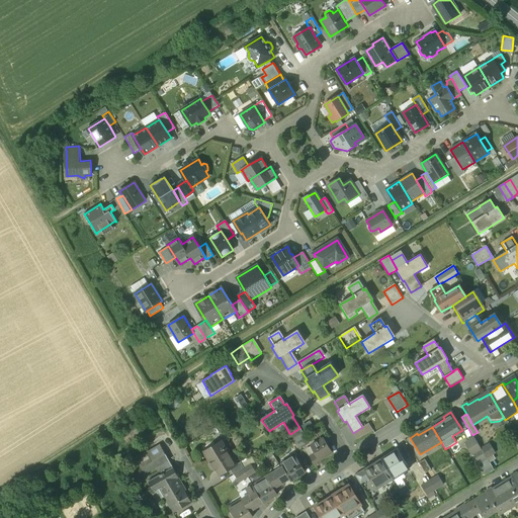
[(299,428),(290,434),(289,433),(285,436),(288,442),(303,434),(299,428)]
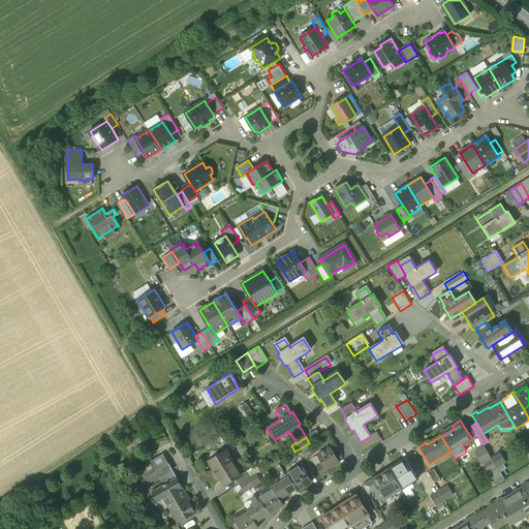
[(339,464),(330,449),(318,457),(322,465),(327,471),(339,464)]
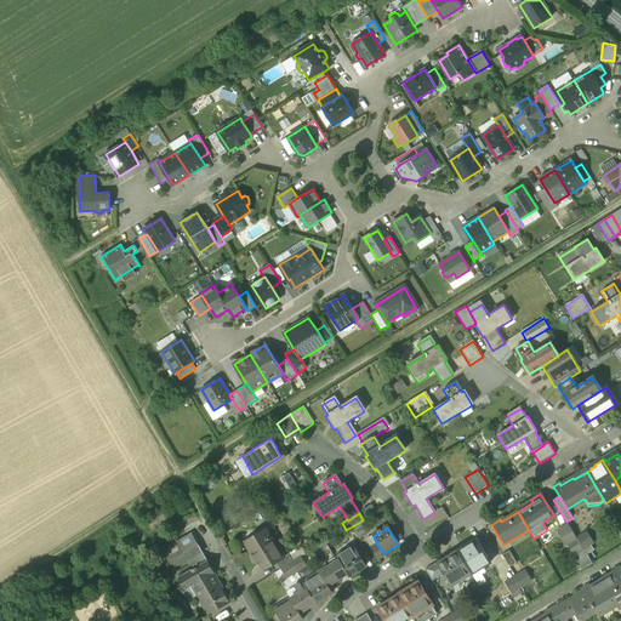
[(569,528),(558,534),(565,545),(576,537),(569,528)]
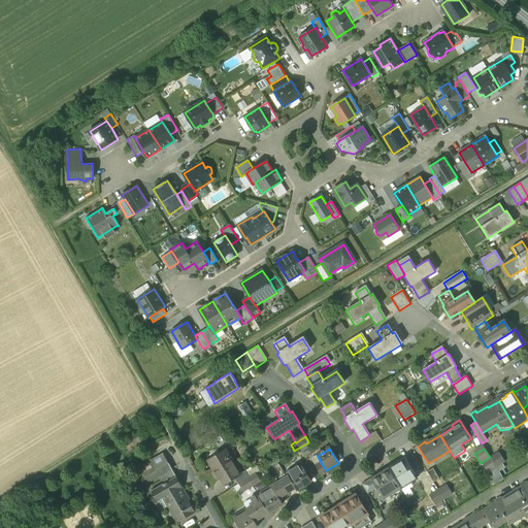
[(240,475),(228,454),(223,452),(220,454),(218,457),(219,459),(209,464),(213,469),(212,474),(216,479),(219,481),(222,480),(225,485),(234,479),(240,475)]
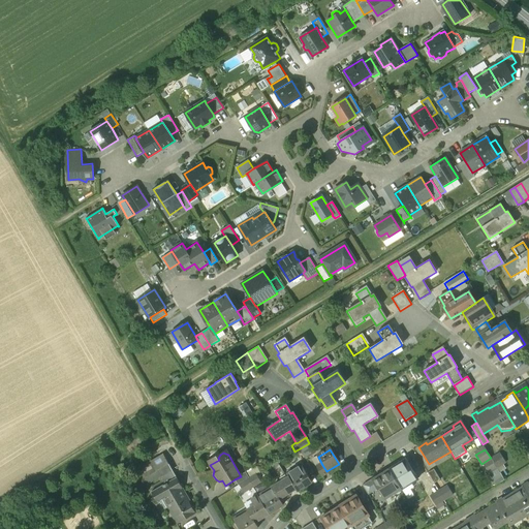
[(163,455),(139,468),(142,472),(131,478),(137,491),(162,476),(173,470),(163,455)]
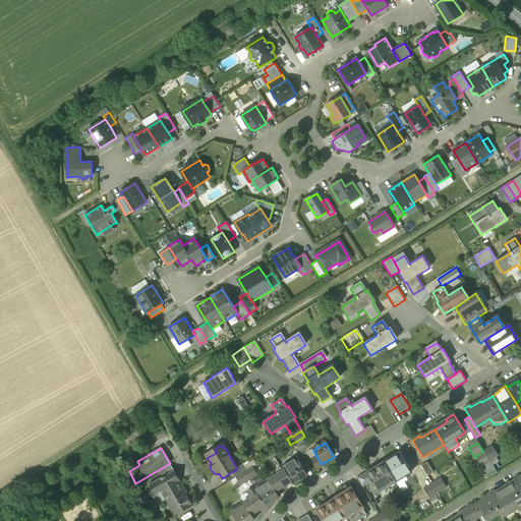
[(493,448),(484,453),(489,461),(498,456),(493,448)]
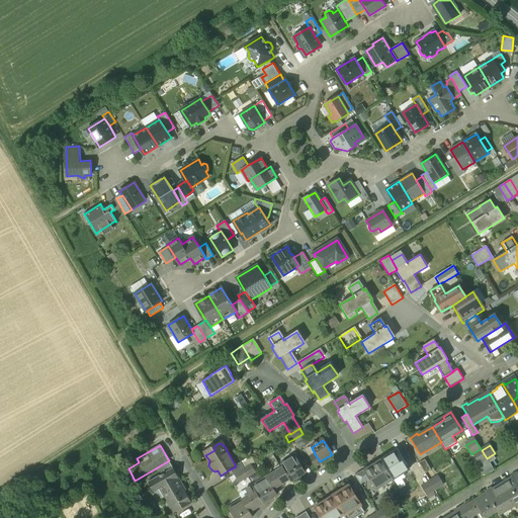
[(409,469),(398,450),(380,460),(393,480),(400,476),(400,475),(409,469)]
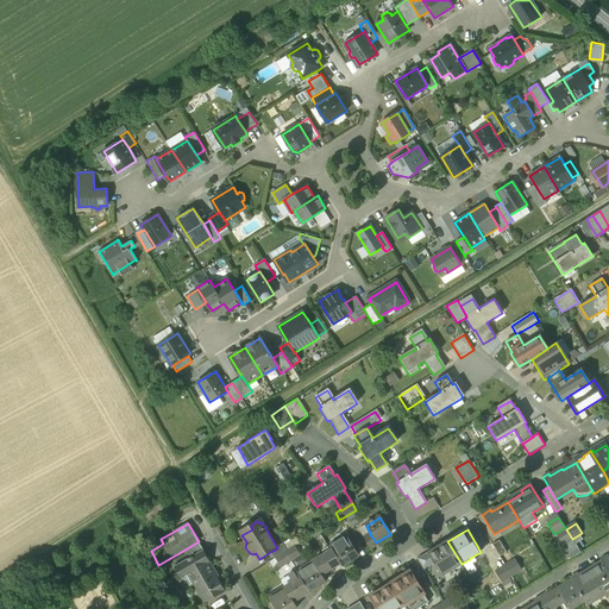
[(572,539),(566,529),(556,535),(562,545),(572,539)]
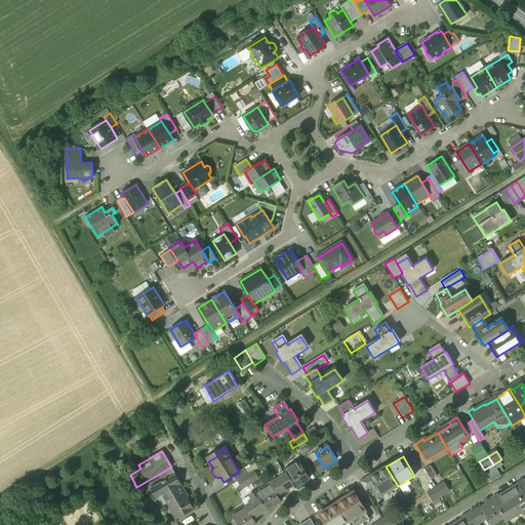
[(283,471),(277,460),(272,463),(278,474),(283,471)]
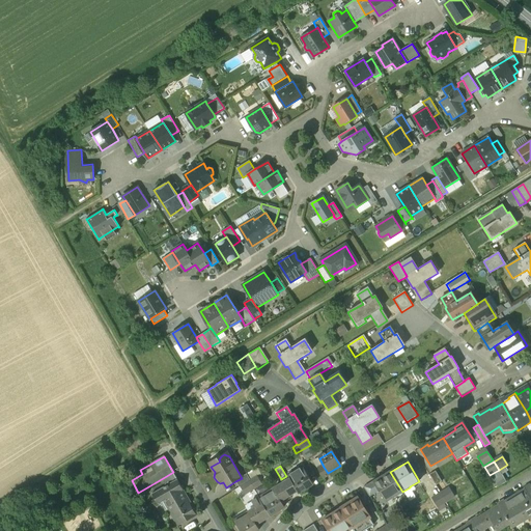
[(302,467),(289,475),(288,474),(287,474),(289,478),(282,482),(282,483),(283,483),(289,494),(297,488),(299,493),(313,483),(302,466),(301,467),(302,467)]
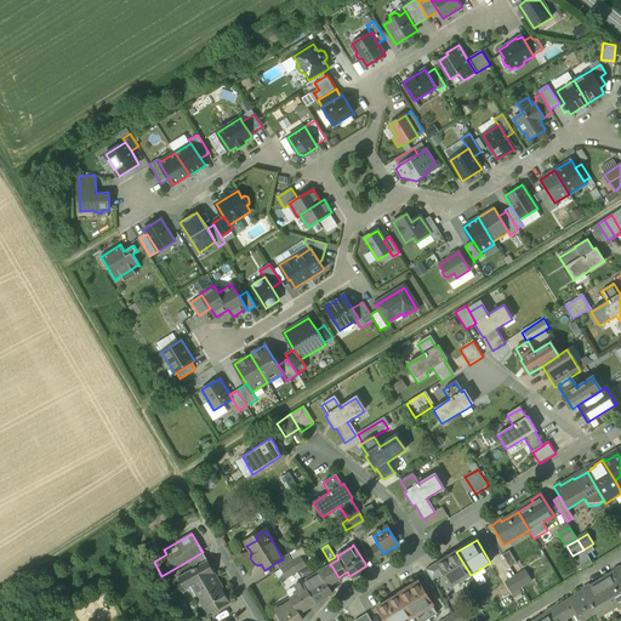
[(379,546),(372,548),(379,560),(386,557),(383,553),(379,546)]
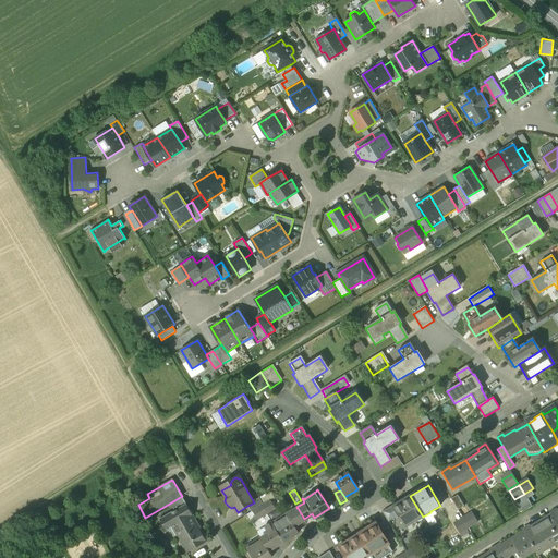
[(182,496),(171,502),(174,510),(186,502),(182,496)]
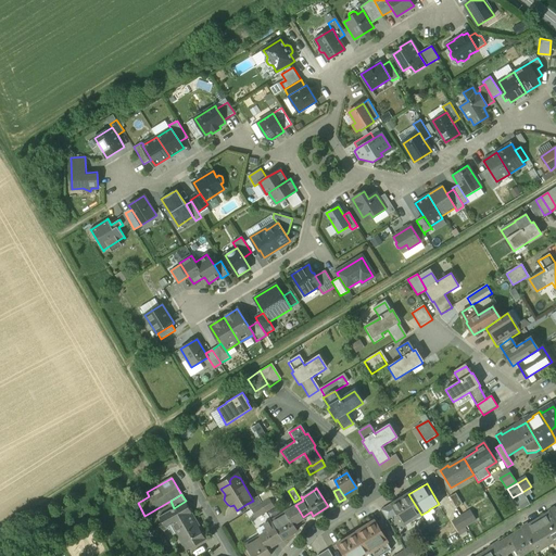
[(421,515),(408,494),(391,504),(403,525),(414,518),(415,519),(421,515)]
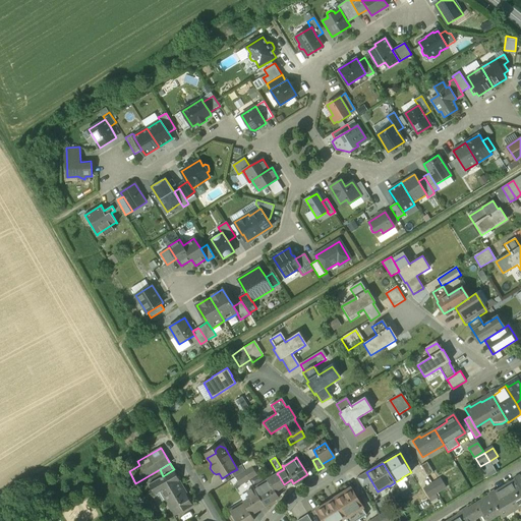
[(426,463),(421,466),(428,477),(433,473),(426,463)]
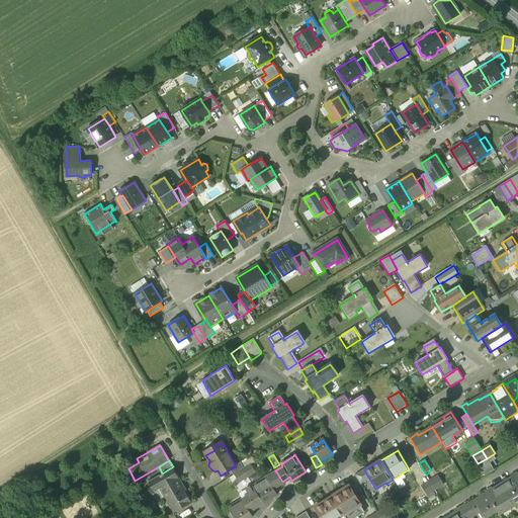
[(236,466),(230,469),(233,475),(234,475),(243,469),(244,468),(241,463),(236,466)]
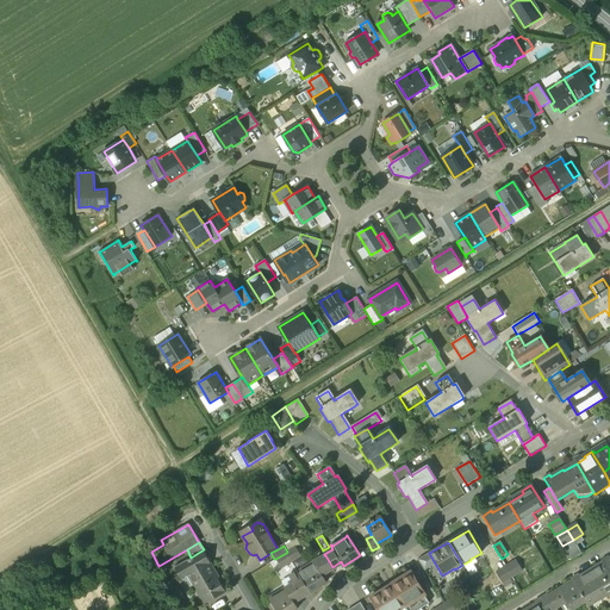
[(287,552),(286,553),(291,561),(300,556),(294,548),(287,552)]
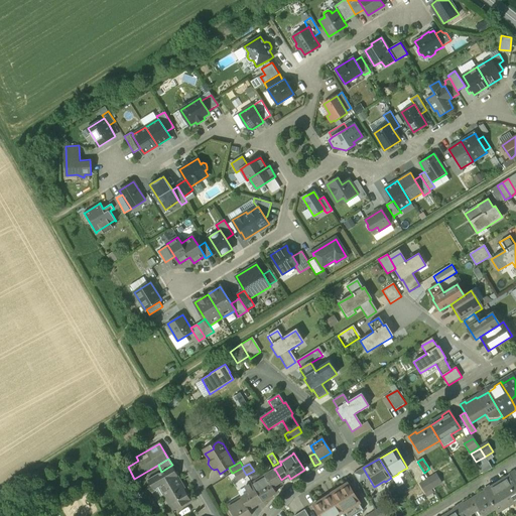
[(192,500),(172,465),(161,472),(148,479),(154,490),(159,487),(160,486),(160,487),(162,486),(168,495),(164,497),(172,511),(192,500)]
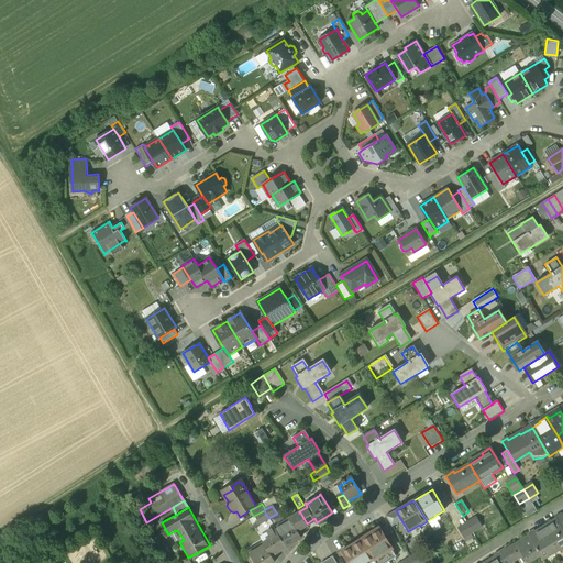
[(268,518),(264,510),(254,516),(260,523),(268,518)]
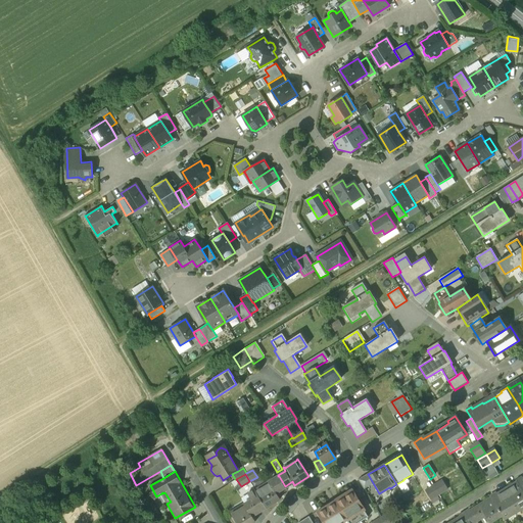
[(279,476),(255,491),(260,497),(266,507),(279,498),(275,492),(285,486),(279,476)]
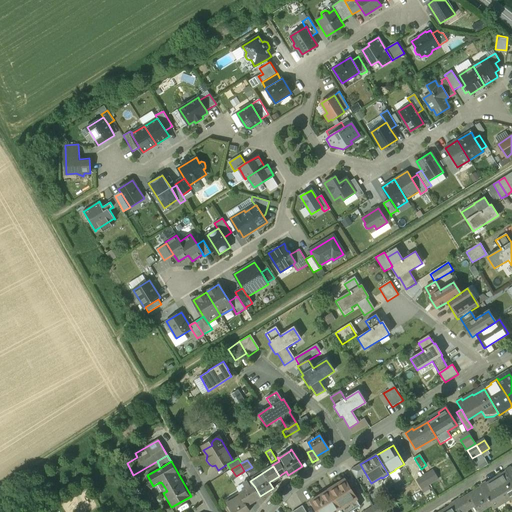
[(433,470),(424,475),(430,484),(438,479),(433,470)]
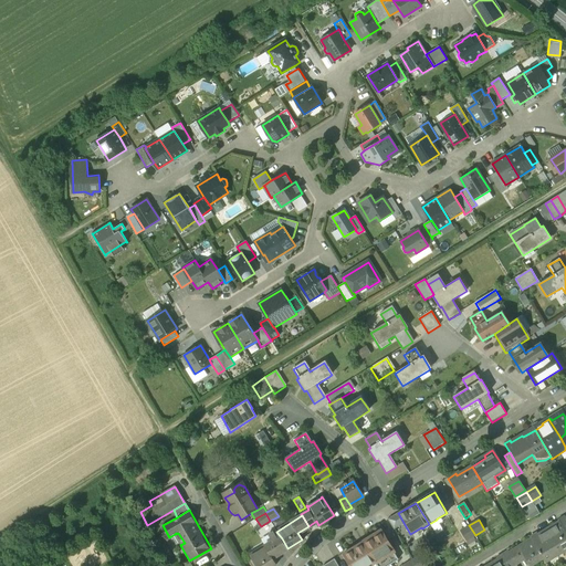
[(565,532),(559,522),(547,530),(547,527),(535,535),(534,533),(530,536),(532,540),(542,556),(545,561),(561,552),(559,551),(565,546),(565,532)]
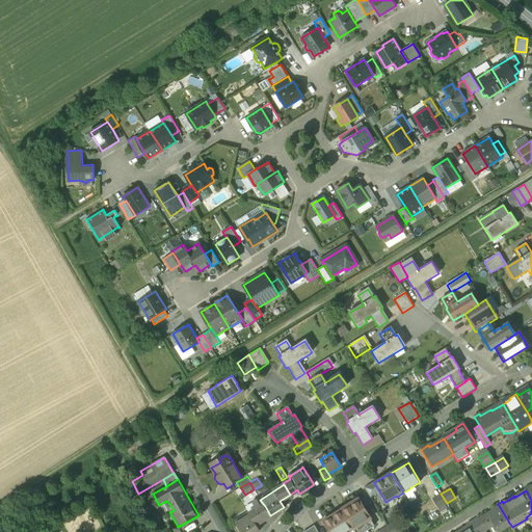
[(441,494),(432,499),(439,508),(447,503),(441,494)]
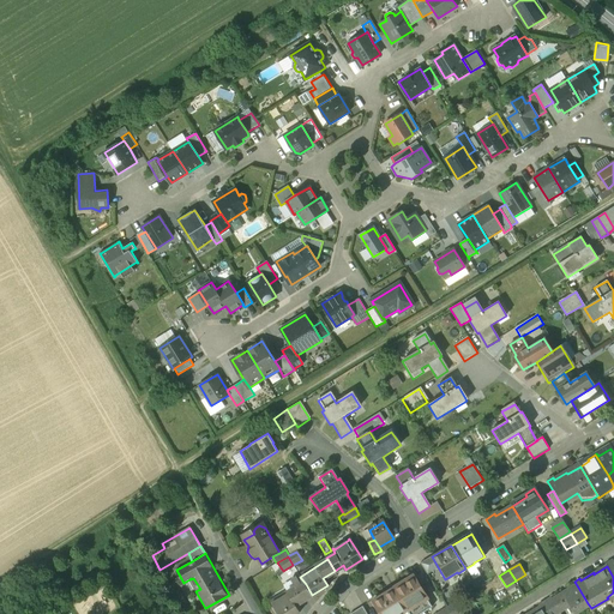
[(296,585),(287,591),(288,594),(272,603),(278,613),(295,613),(299,612),(295,605),(306,597),(300,588),(306,584),(300,577),(299,575),(292,578),(296,585)]
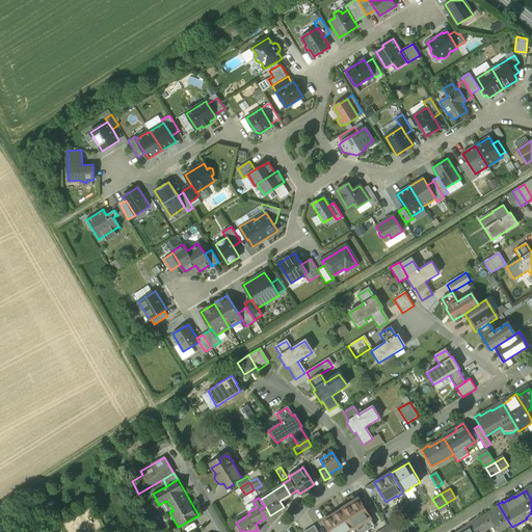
[(357,498),(340,509),(350,526),(354,531),(363,531),(374,525),(357,498)]
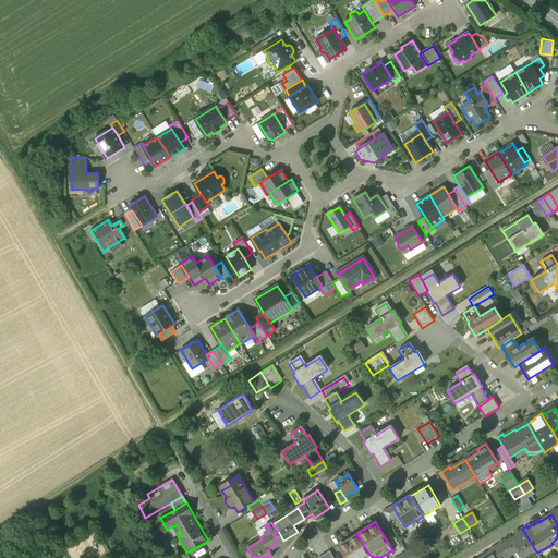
[(283,541),(278,531),(273,534),(278,543),(279,544),(283,541)]
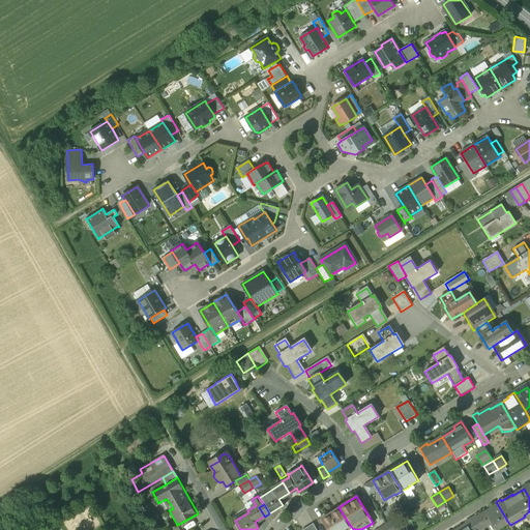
[(507,521),(498,505),(487,511),(487,510),(475,517),(482,528),(482,527),(492,522),(495,528),(507,521)]
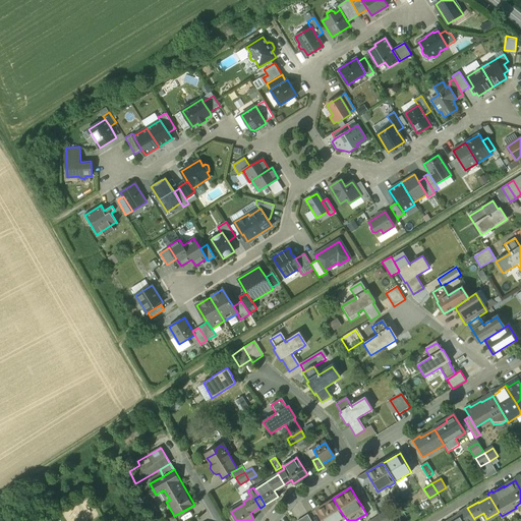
[(343,515),(333,499),(316,509),(324,520),(338,520),(337,519),(343,515)]
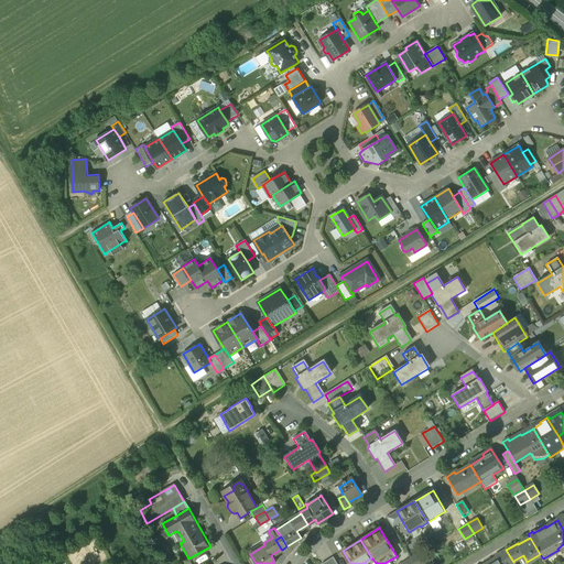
[(506,550),(505,549),(500,551),(508,563),(516,563),(513,561),(513,562),(506,550)]
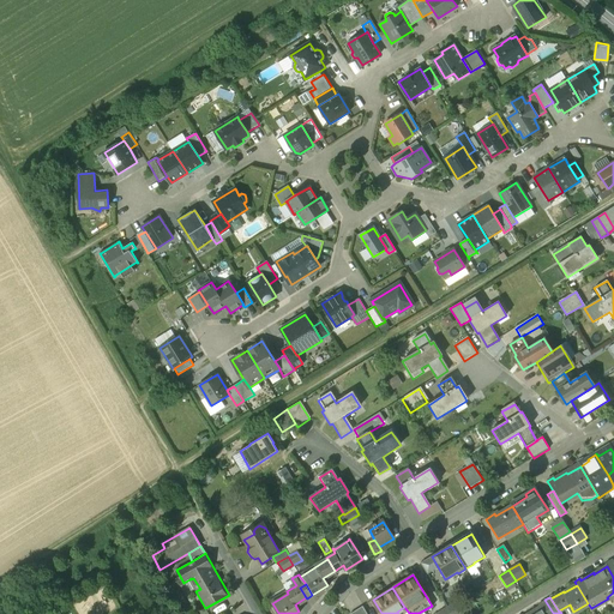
[(459,600),(447,607),(451,613),(458,613),(465,609),(459,600)]
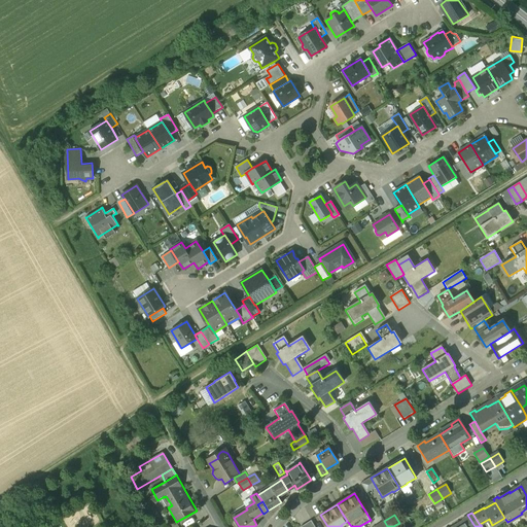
[(475,526),(467,515),(462,518),(463,520),(467,526),(475,526)]
